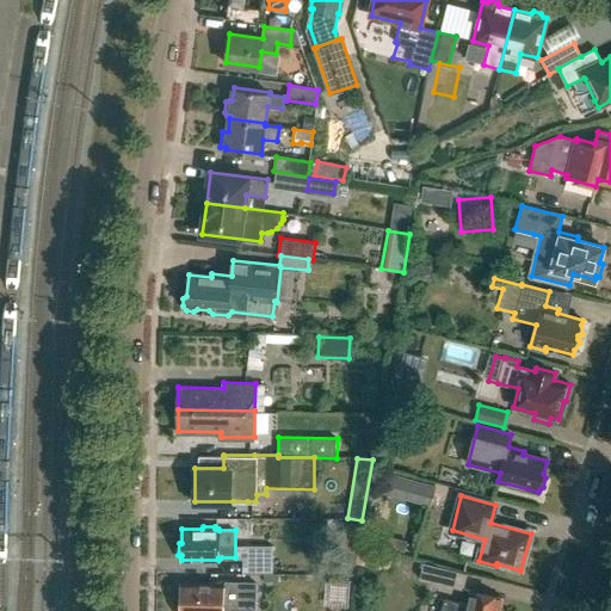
[(380,561),(383,544),(353,539),(351,556),(380,561)]
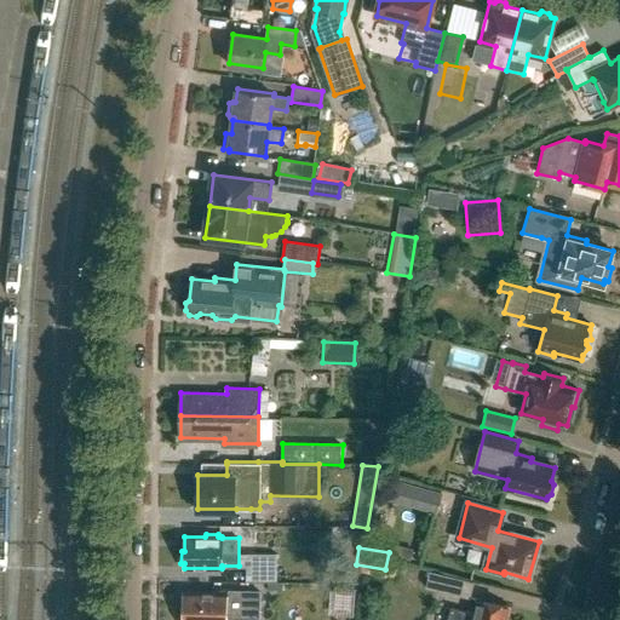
[(276,581),(276,555),(247,554),(247,581),(276,581)]
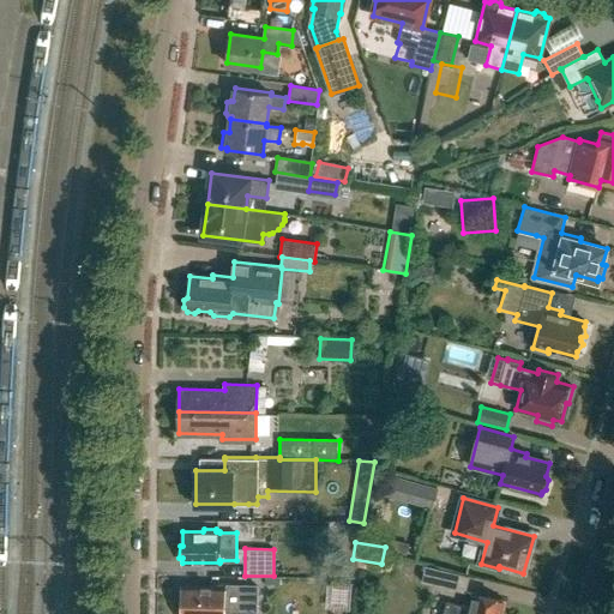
[(464,593),(469,576),(425,565),(420,582),(464,593)]
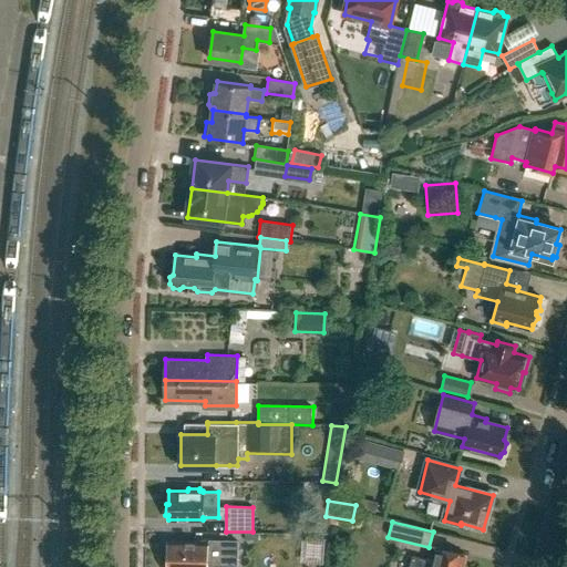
[(236,566),(236,540),(193,539),(193,542),(168,540),(167,554),(165,557),(165,565),(167,566),(206,566),(206,560),(219,560),(218,566),(236,566)]
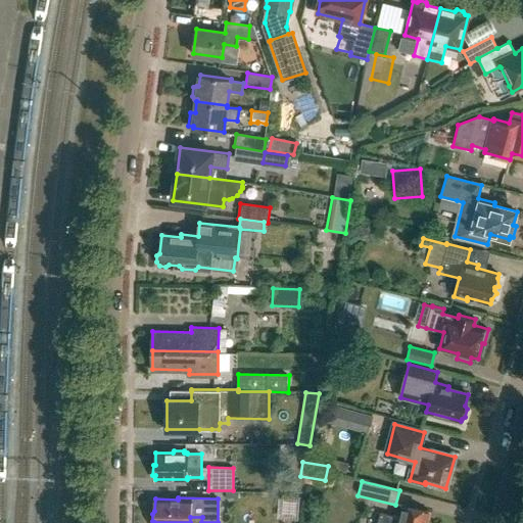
[(427,522),(430,512),(403,505),(400,519),(380,513),(377,522),(427,522)]
